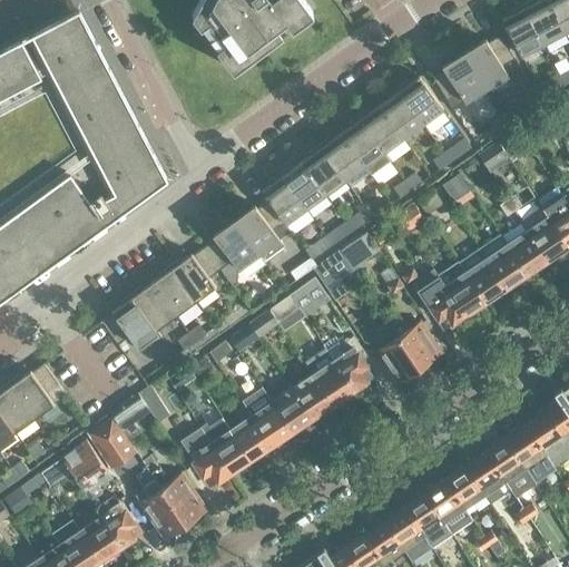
[(202,0),(193,18),(234,72),(313,13),(303,0),(202,0)]
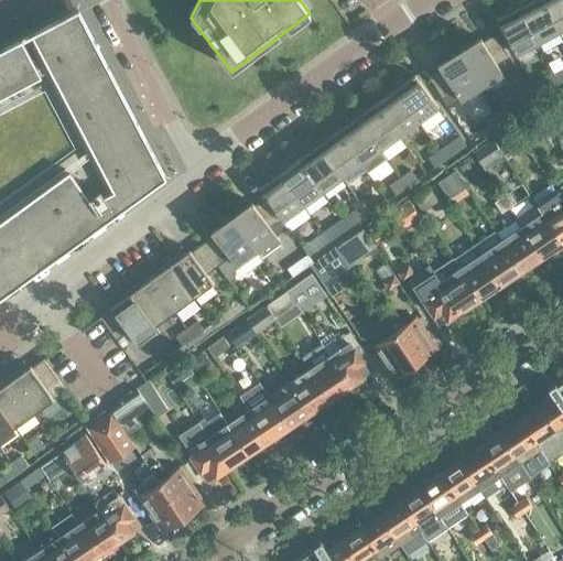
[(560,34),(541,0),(532,4),(530,1),(518,8),(539,46),(560,34)]
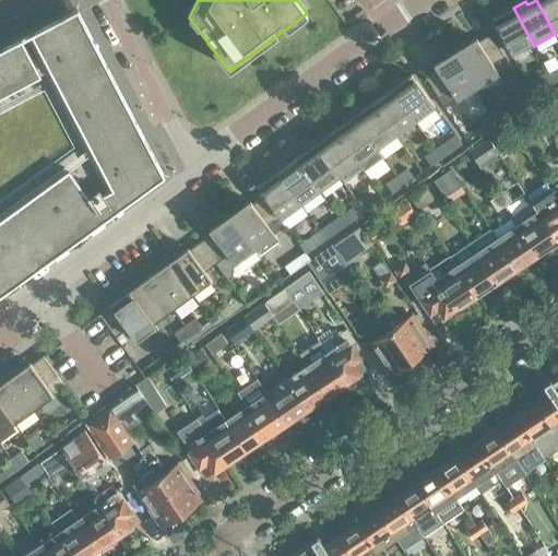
[(557,0),(536,0),(555,34),(557,33),(557,0)]
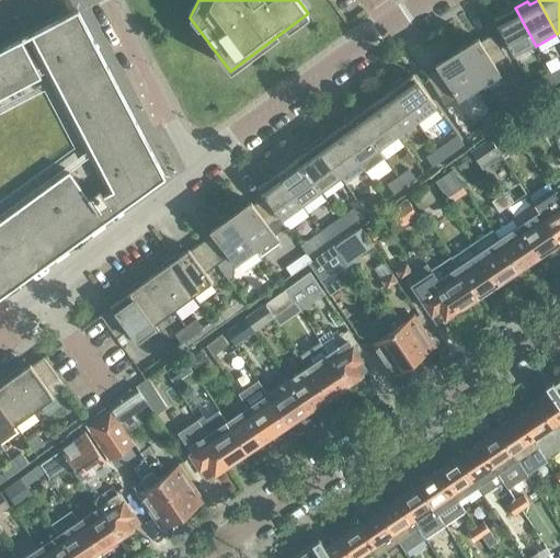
[(536,46),(515,8),(503,13),(505,18),(495,23),(514,57),(536,46)]
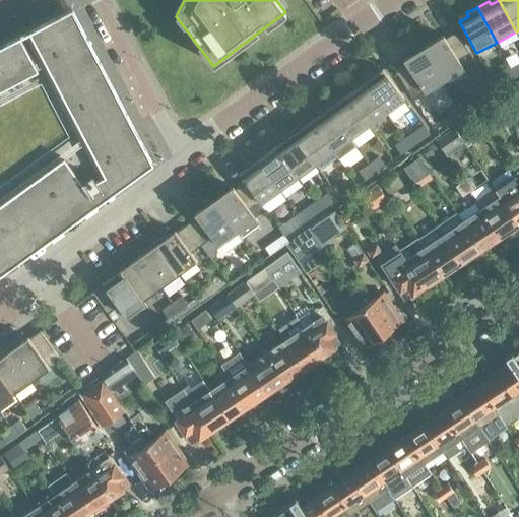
[(0,47),(0,157),(108,90),(114,87),(72,9),(0,47)]
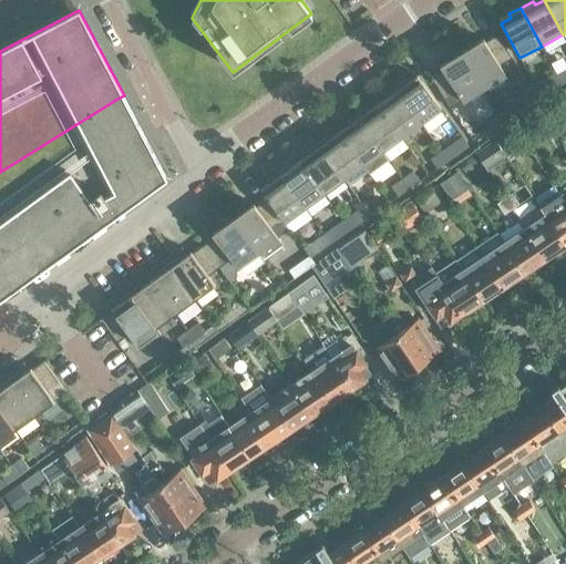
[(501,68),(513,60),(498,37),(486,44),(484,42),(474,48),(472,43),(461,51),(484,90),(506,77),(501,68)]
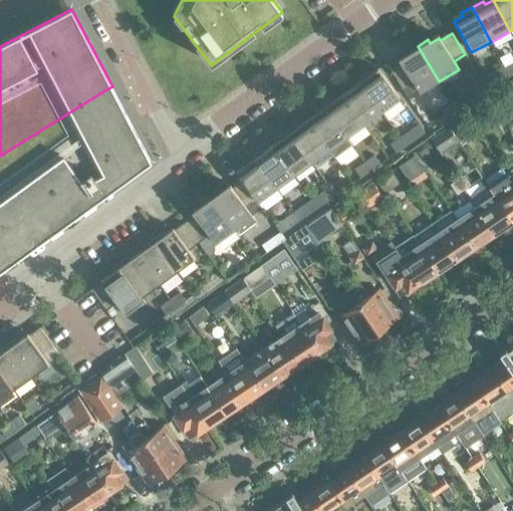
[(439,81),(418,46),(407,53),(409,56),(401,61),(402,64),(391,71),(404,92),(415,85),(420,93),(439,81)]
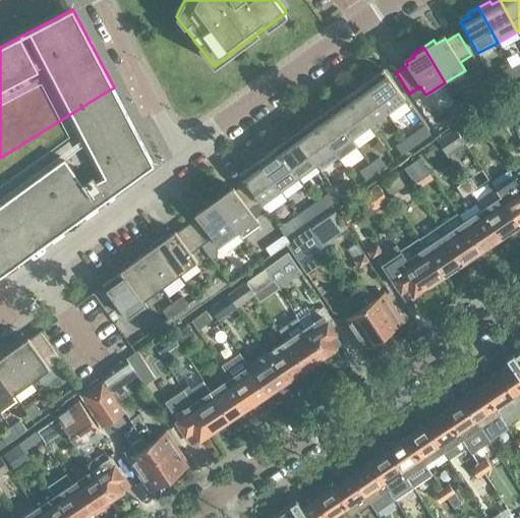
[(506,85),(517,79),(512,70),(502,76),(506,85)]
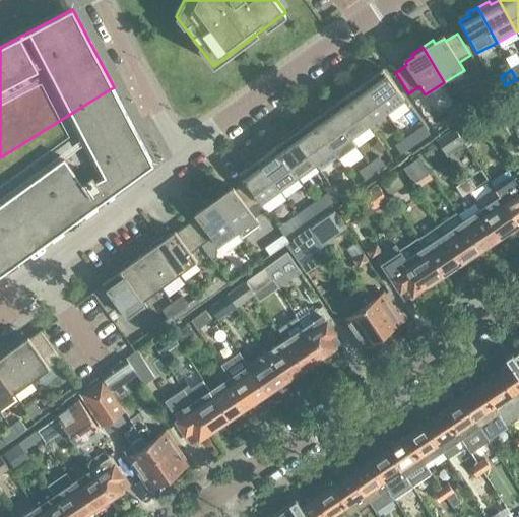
[(363,82),(386,115),(405,102),(384,72),(376,78),(373,75),(363,82)]
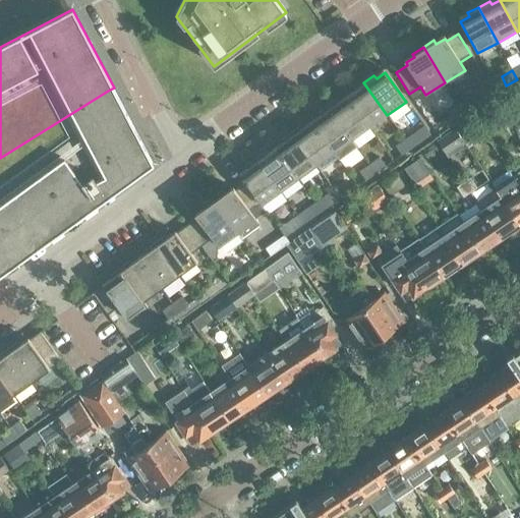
[(356,94),(348,99),(369,128),(387,115),(363,82),(353,91),(356,94)]
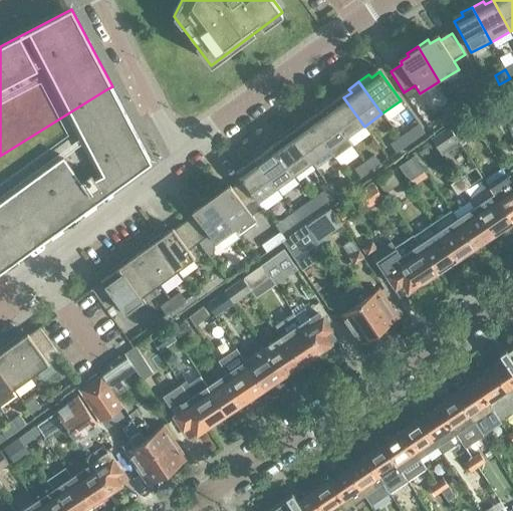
[(0,272),(1,272),(118,187),(152,163),(112,86),(106,89),(0,156),(0,272)]
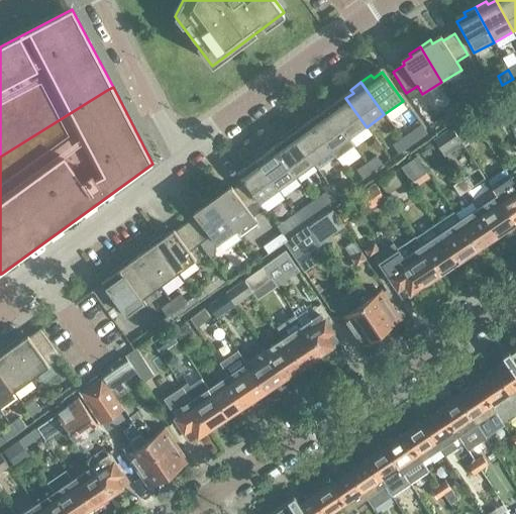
[(348,140),(367,127),(345,98),(338,103),(335,100),(325,108),(348,140)]
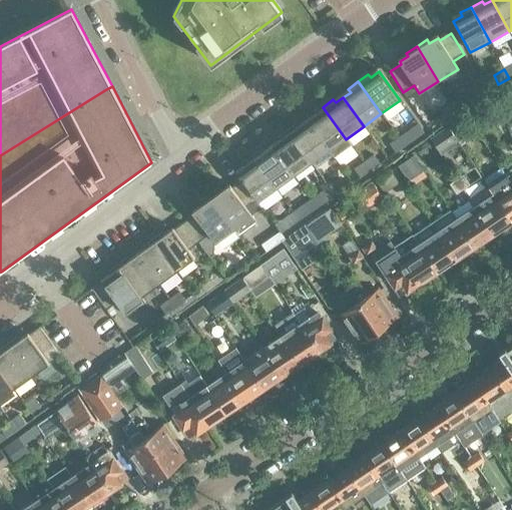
[(465,115),(475,129),(497,113),(486,99),(465,115)]
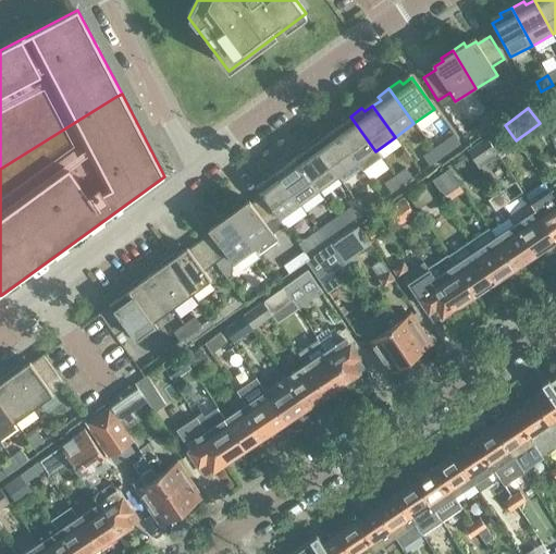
[(334,133),(357,164),(375,151),(350,117),(340,124),(343,127),(334,133)]
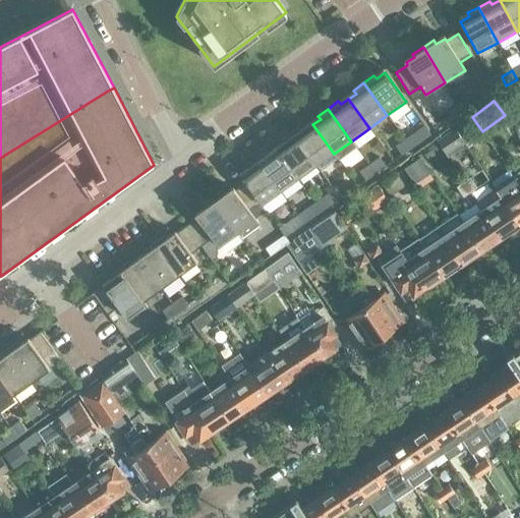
[(339,161),(334,154),(312,124),(305,130),(302,127),(292,134),(315,167),(321,174),(339,161)]
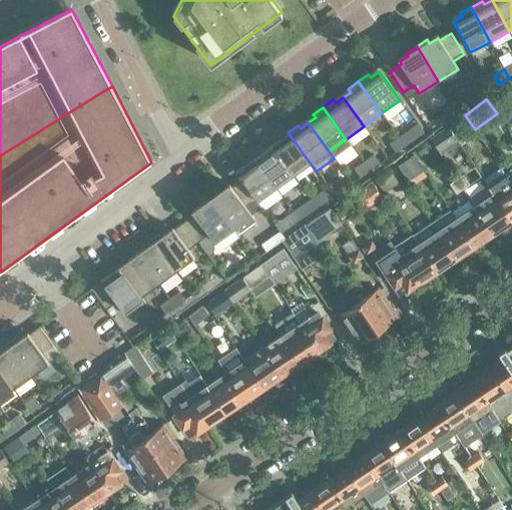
[(450,131),(433,143),(442,157),(460,145),(450,131)]
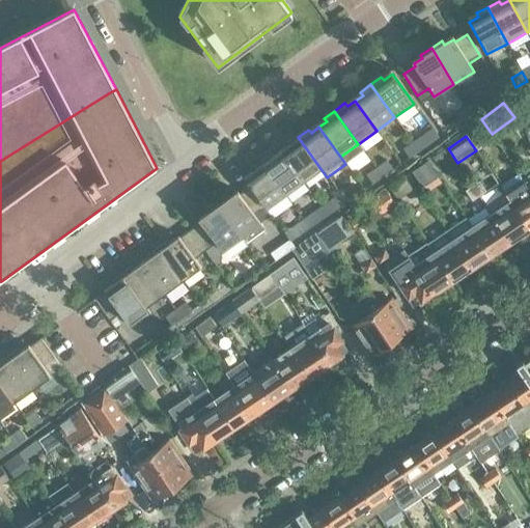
[(304,184),(322,170),(298,137),(287,144),(290,147),(282,154),(304,184)]
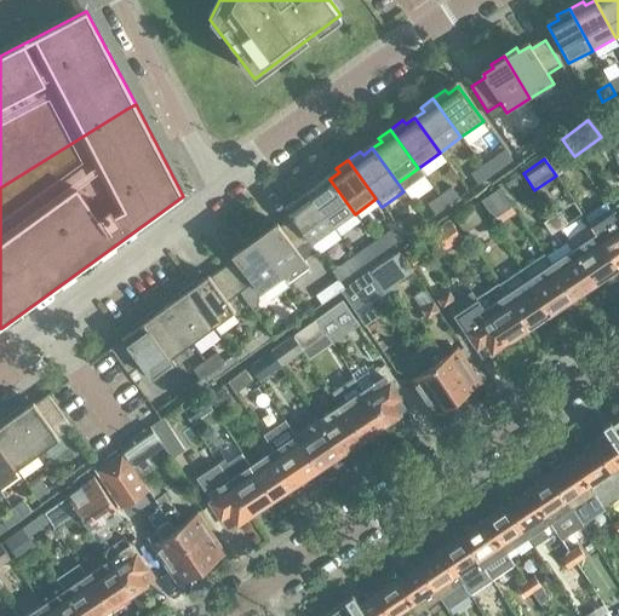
[(503,170),(496,160),(483,168),(491,178),(503,170)]
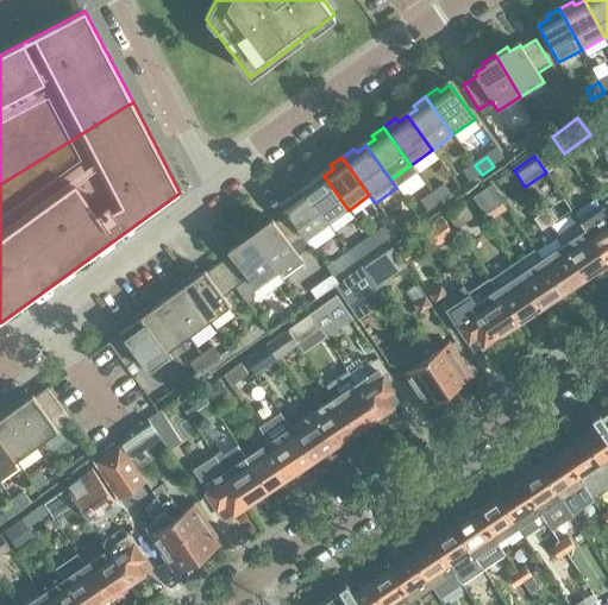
[(470,183),(482,175),(475,165),(464,174),(470,183)]
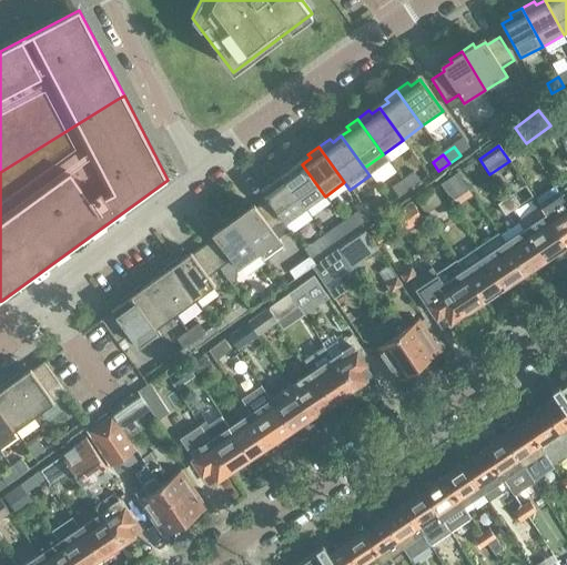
[(325,197),(302,164),(294,170),(291,167),(280,174),(305,210),(325,197)]
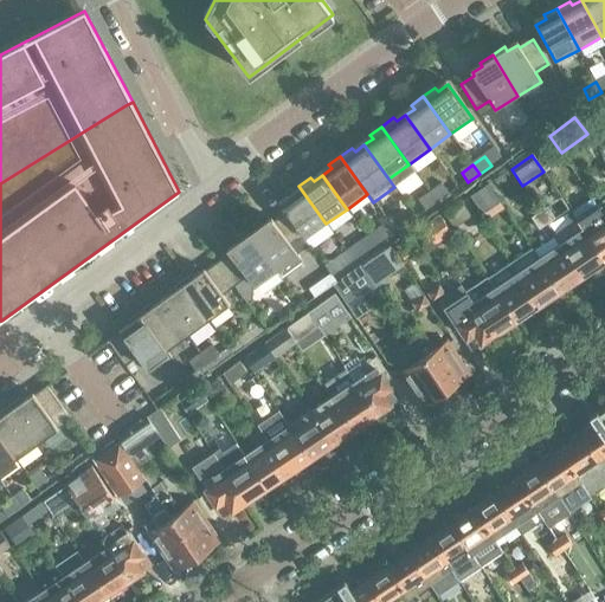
[(304,240),(326,224),(298,186),(287,195),(290,199),(280,206),(287,214),(304,240)]
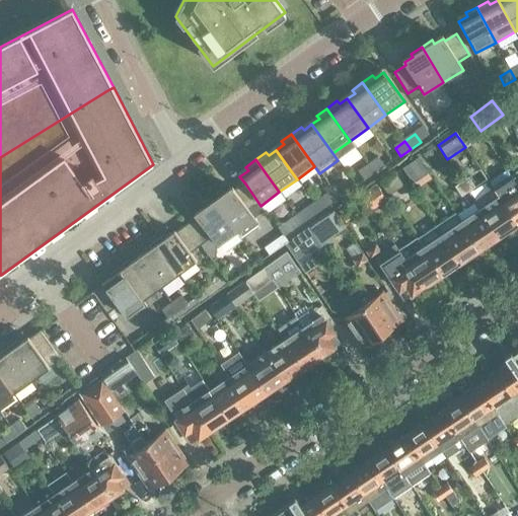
[(385,167),(379,159),(369,166),(375,174),(385,167)]
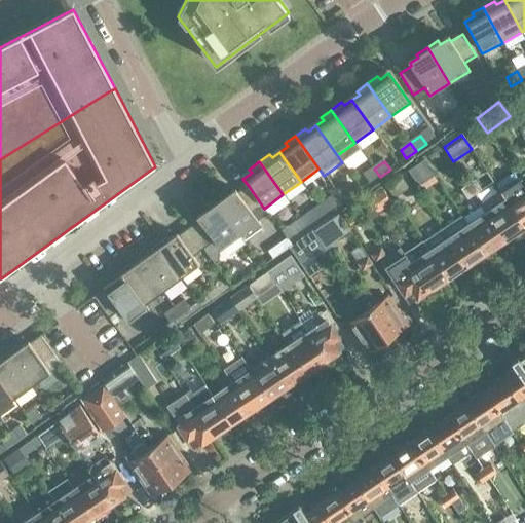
[(420,188),(436,178),(424,162),(409,173),(420,188)]
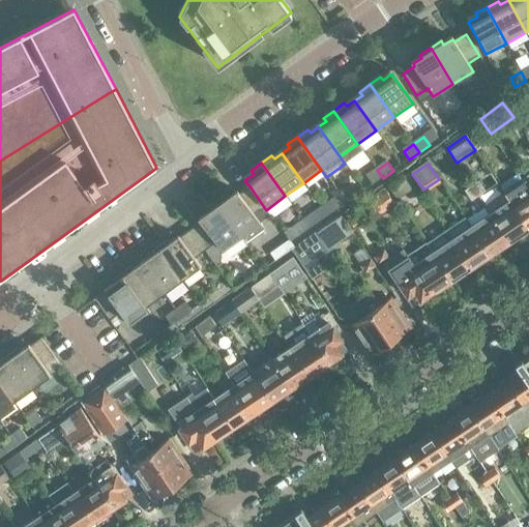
[(373,185),(383,178),(377,170),(366,177),(373,185)]
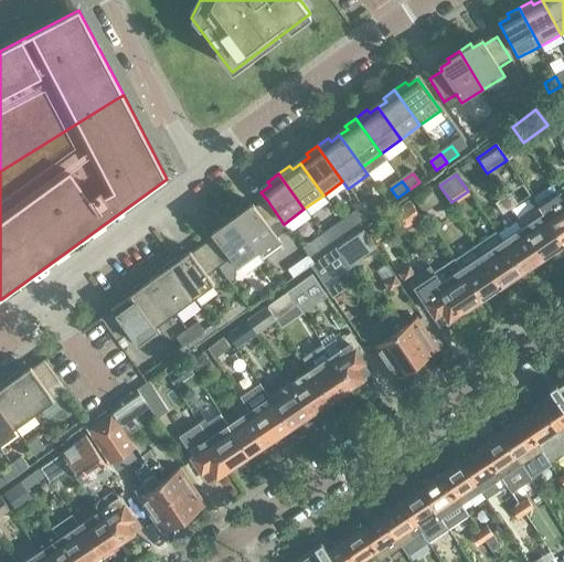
[(433,192),(416,202),(425,214),(440,203),(433,192)]
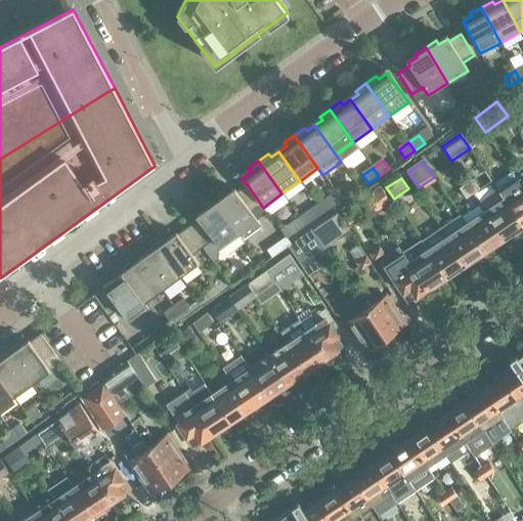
[(466,186),(473,197),(479,192),(472,182),(466,186)]
